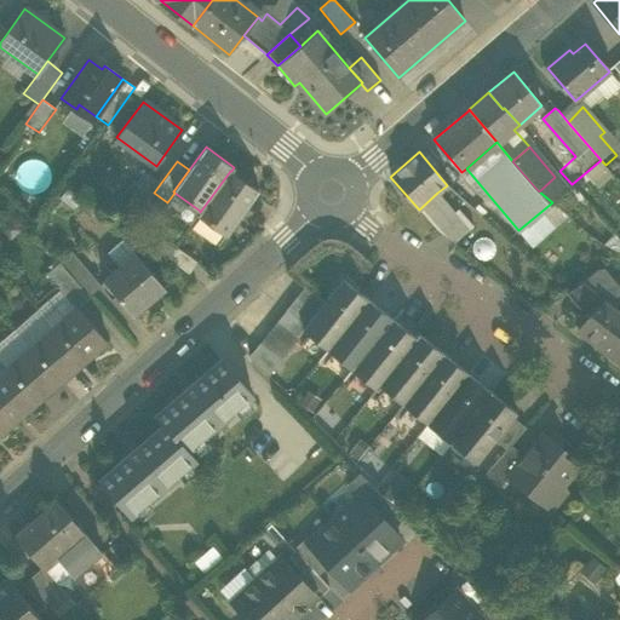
[(258,190),(231,171),(230,171),(200,212),(200,211),(196,216),(225,236),(258,190)]
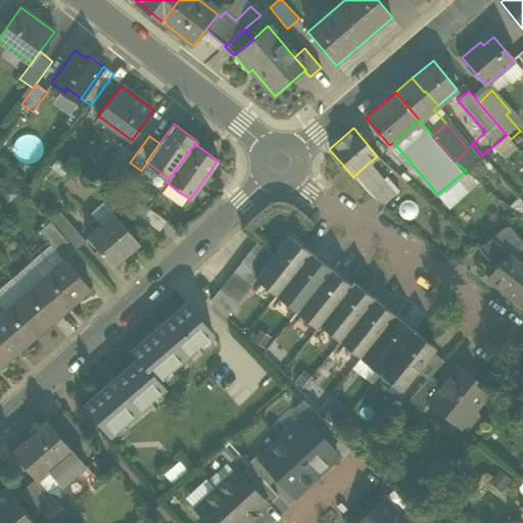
[(119,179),(130,162),(135,155),(124,148),(107,171),(119,179)]
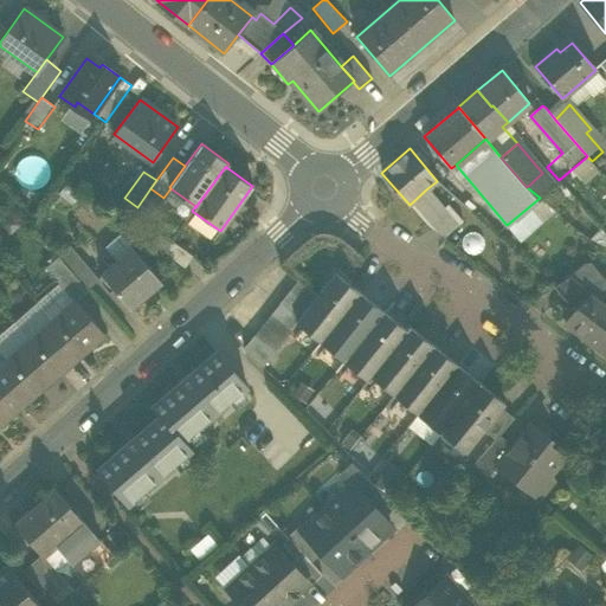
[(527,187),(540,198),(554,187),(542,173),(527,187)]
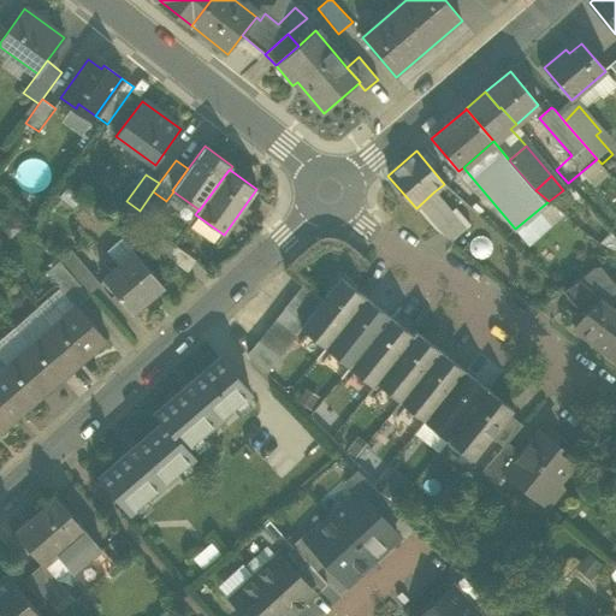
[(452,212),(434,191),(416,208),(433,229),(452,212)]
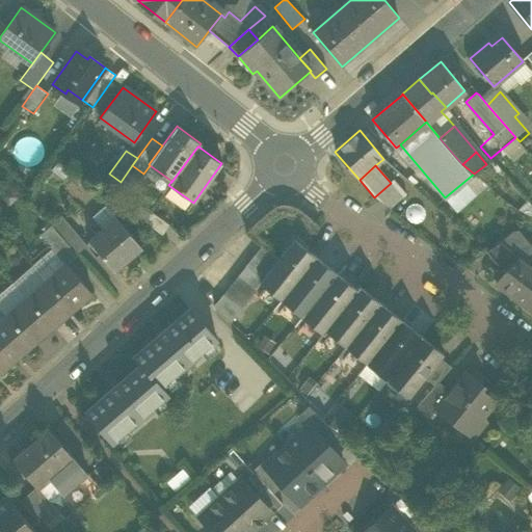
[(374,197),(389,209),(402,197),(391,183),(374,197)]
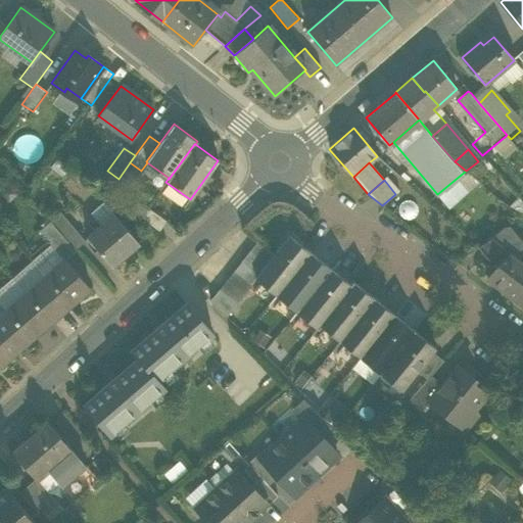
[(101,225),(114,214),(103,201),(90,211),(101,225)]
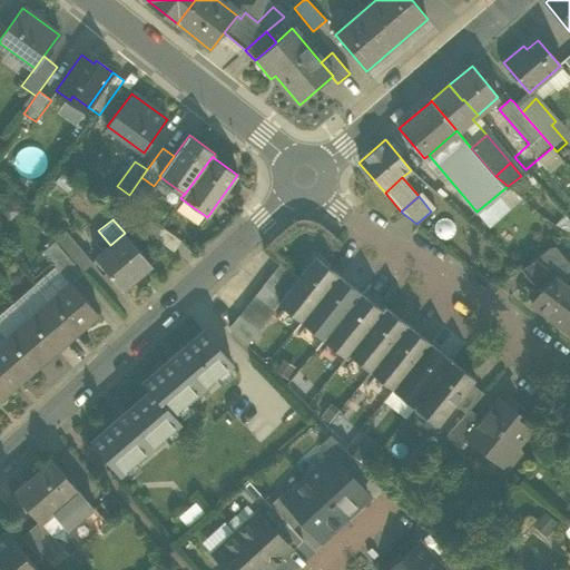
[(154,237),(174,252),(182,241),(161,226),(154,237)]
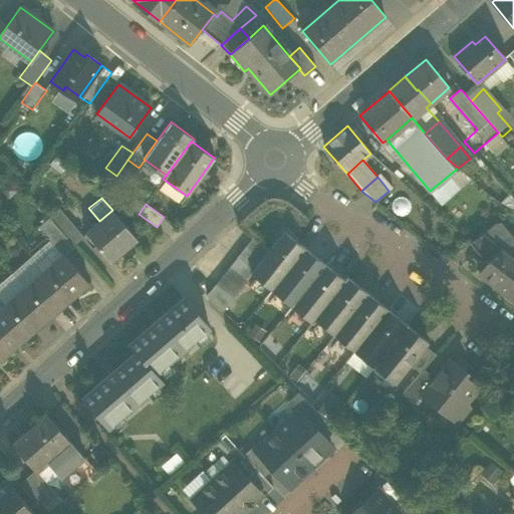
[(85,233),(109,261),(137,238),(112,210),(99,221),(85,233)]
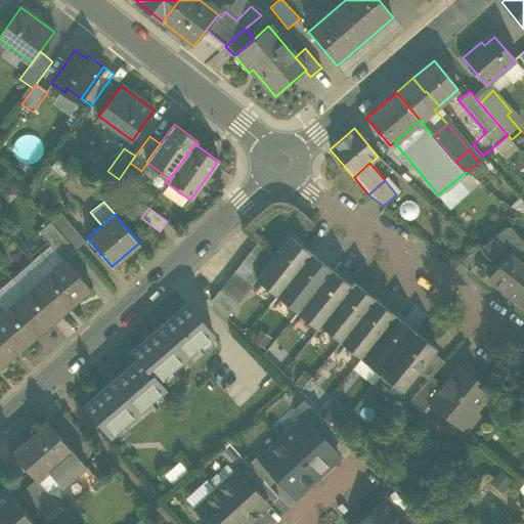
[(64,216),(54,225),(76,251),(86,242),(64,216)]
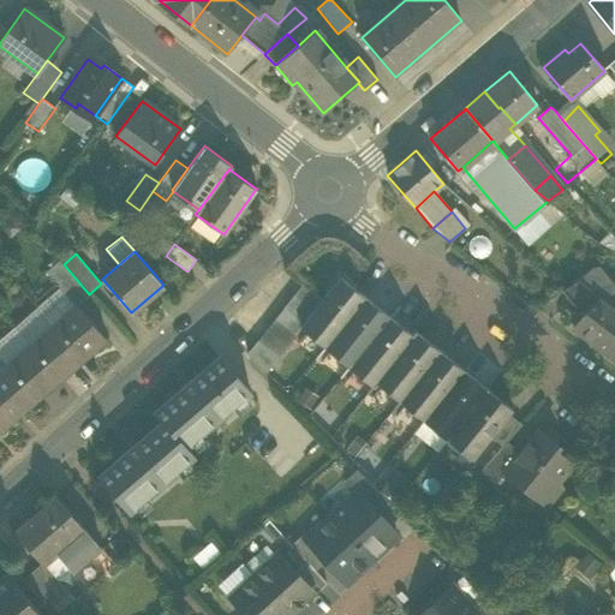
[(88,294),(89,294),(64,264),(59,260),(47,270),(60,287),(71,300),(76,305),(77,305),(72,299),(83,290),(88,294)]
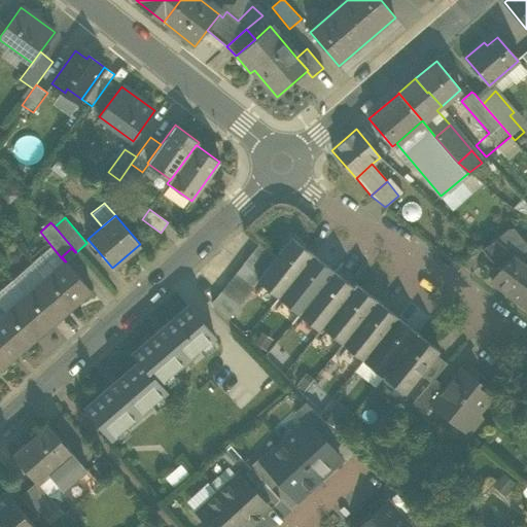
[(502,233),(510,244),(520,236),(515,230),(514,227),(507,229),(502,233)]
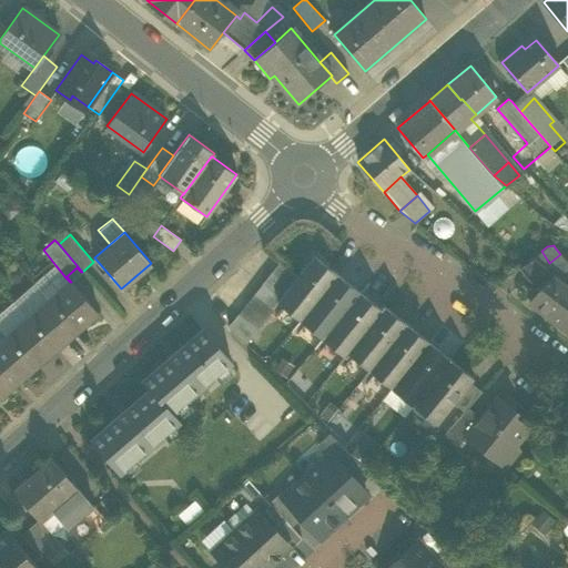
[(520,267),(529,279),(535,274),(544,266),(549,263),(541,251),(520,267)]
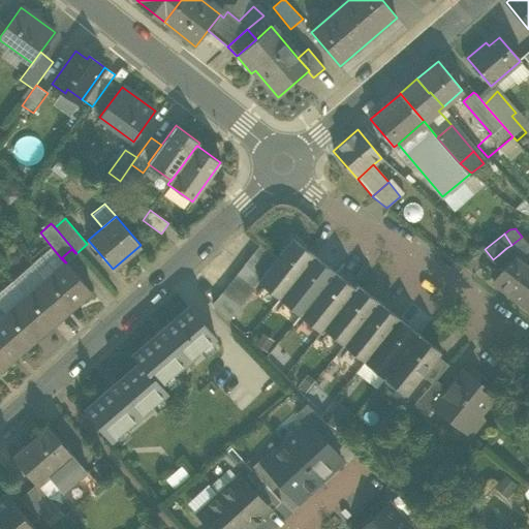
[(262,278),(282,294),(314,255),(294,240),(292,238),(276,257),(277,258),(269,269),(261,278),(262,278)]
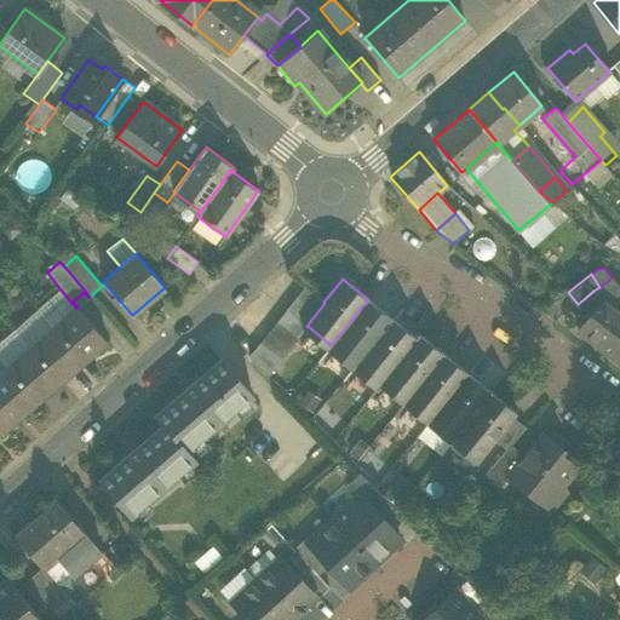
[(305,287),(296,299),(315,315),(325,303),(323,302),(305,287)]
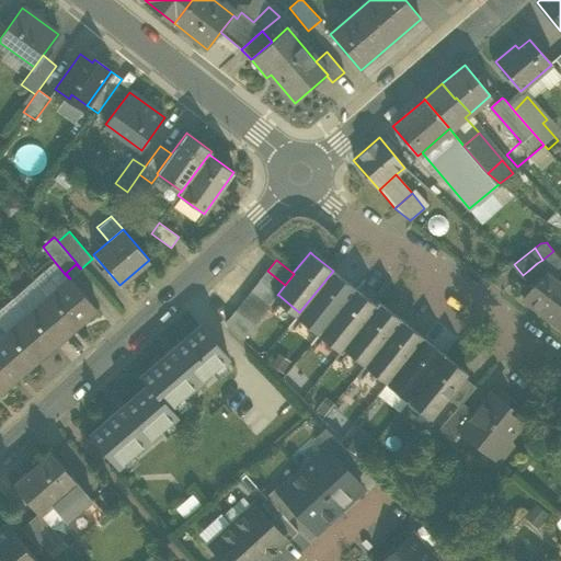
[(48,297),(69,278),(65,274),(55,262),(33,279),(48,297)]
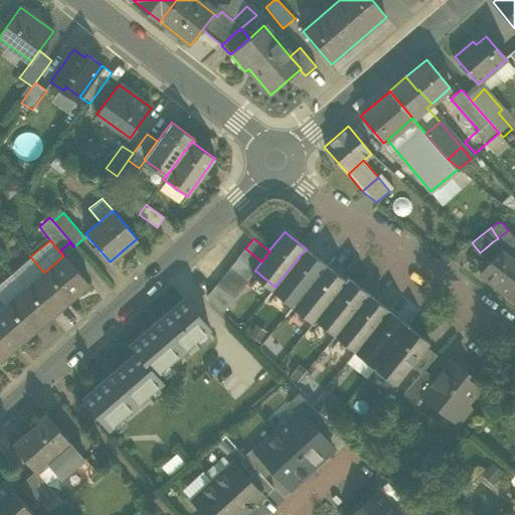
[(479,274),(507,295),(514,284),(514,259),(493,241),(485,248),(493,254),(479,274)]
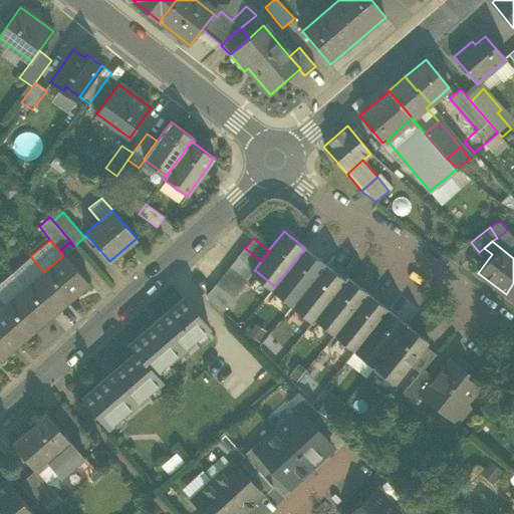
[(64,255),(73,246),(69,242),(60,250),(64,255)]
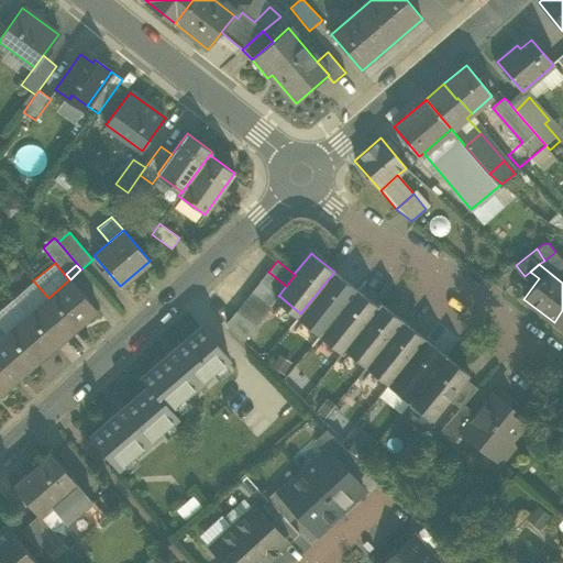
[(268,272),(261,282),(278,297),(279,296),(278,296),(286,286),(268,272)]
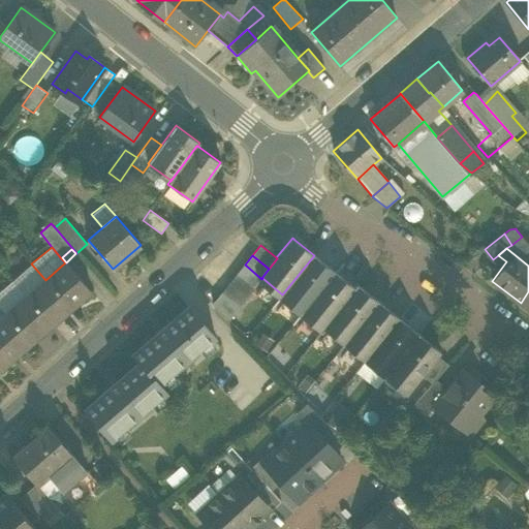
[(334,272),(314,255),(282,294),(303,311),(334,272)]
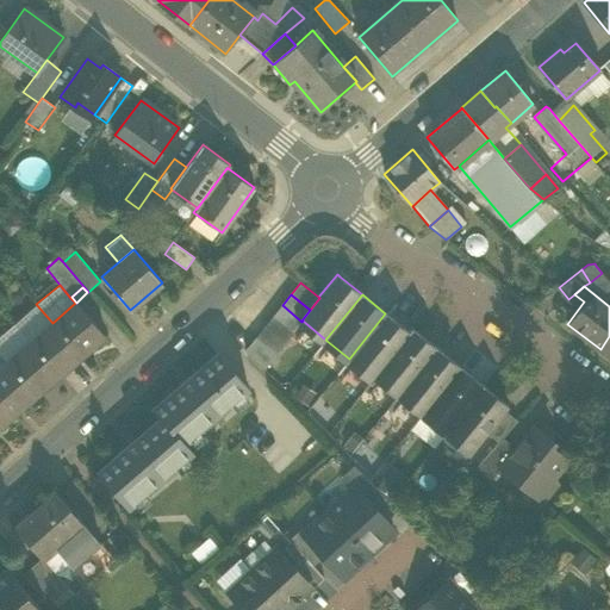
[(75,303),(53,323),(29,342),(6,362),(0,367),(0,425),(12,416),(35,396),(58,375),(81,356),(105,336),(76,303),(75,303)]
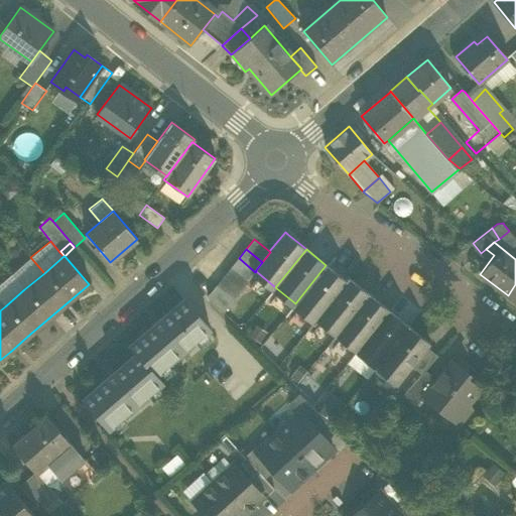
[(24,289),(44,273),(30,257),(11,274),(24,289)]
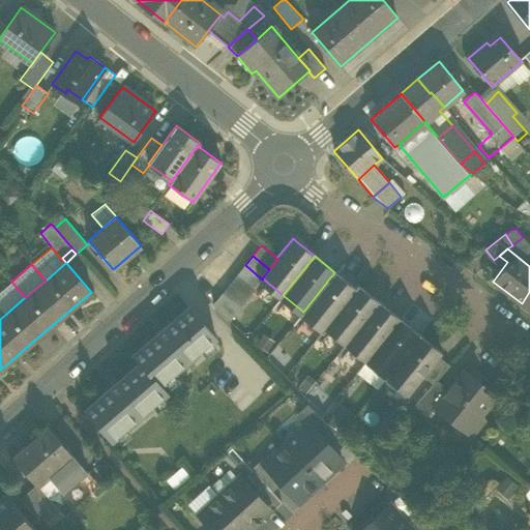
[(245,265),(237,275),(255,289),(262,280),(245,265)]
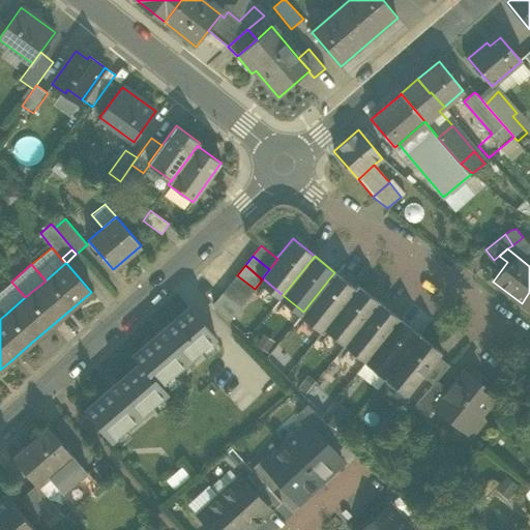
[(355,289),(334,272),(303,312),(316,322),(324,328),(326,325),(355,289)]
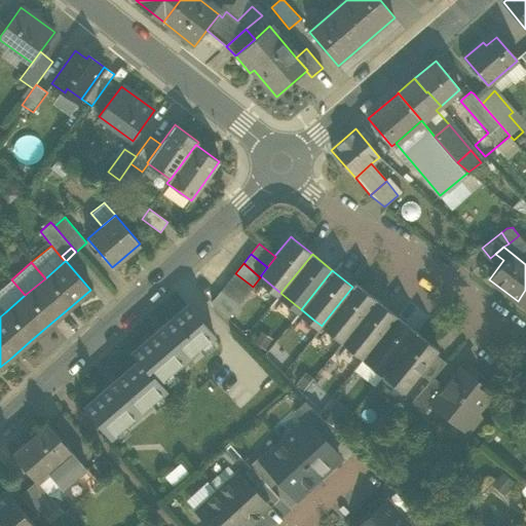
[(235,273),(228,283),(245,296),(253,287),(235,273)]
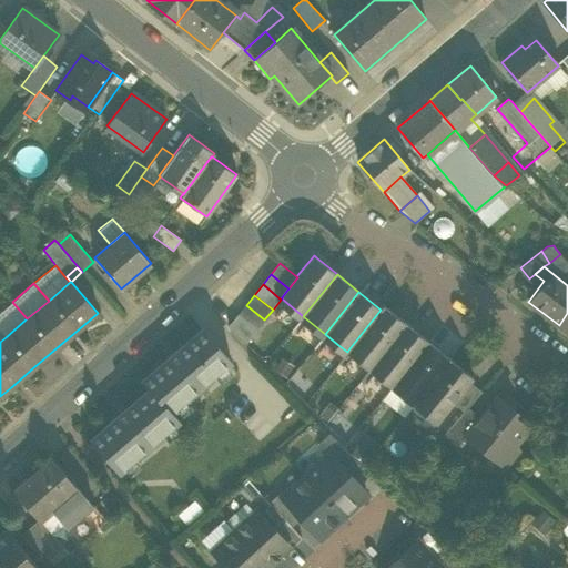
[(0,331),(6,337),(27,318),(12,302),(0,312),(0,331)]
